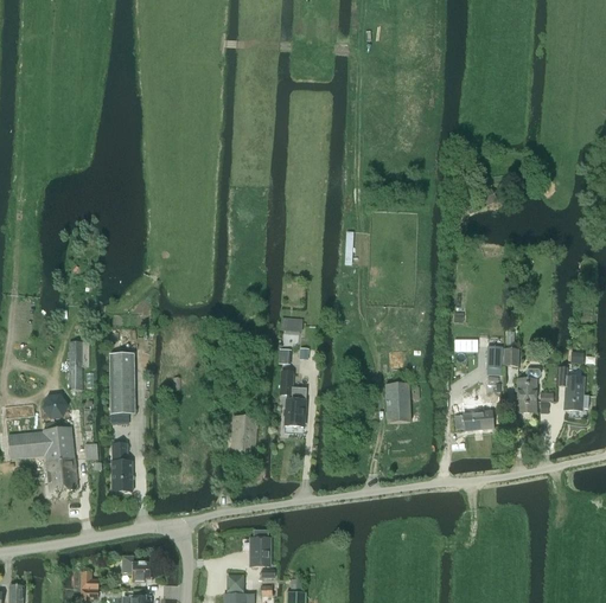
[(492,186),(477,194),(483,206),(498,199),(492,186)]
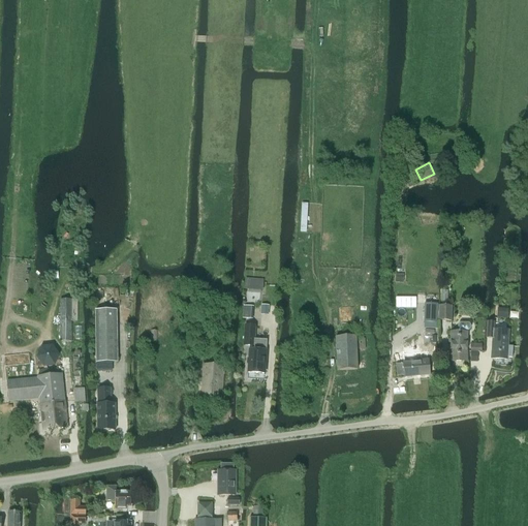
[(246,276),(246,286),(265,287),(265,277),(246,276)]
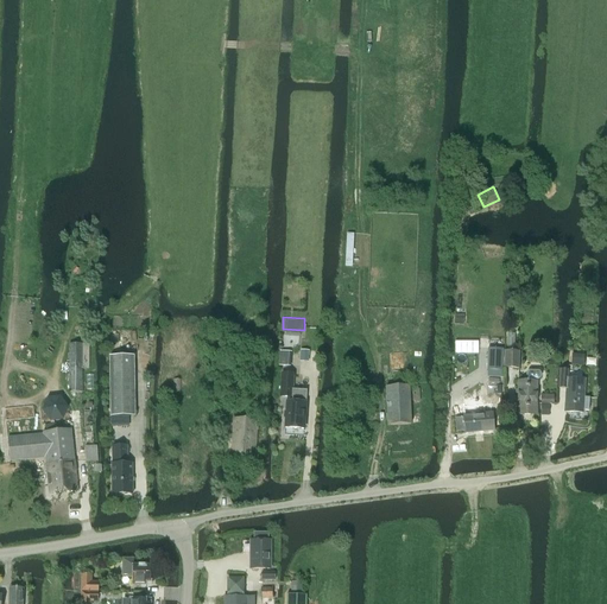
[(507,336),(506,344),(509,345),(516,345),(516,330),(509,330),(509,336),(507,336)]
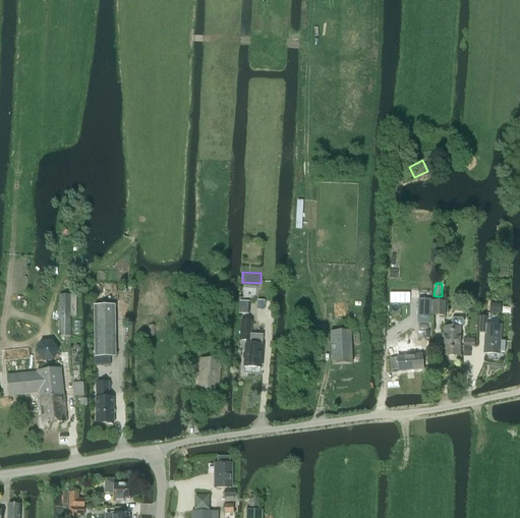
[(76,292),(60,292),(60,335),(71,335),(71,312),(76,312),(76,292)]
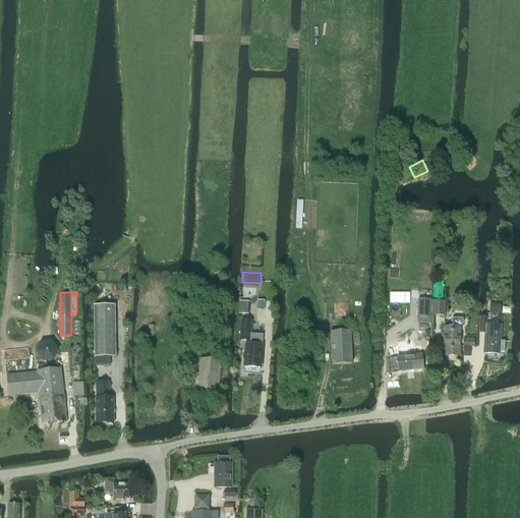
[(240,298),(239,310),(249,311),(250,299),(240,298)]
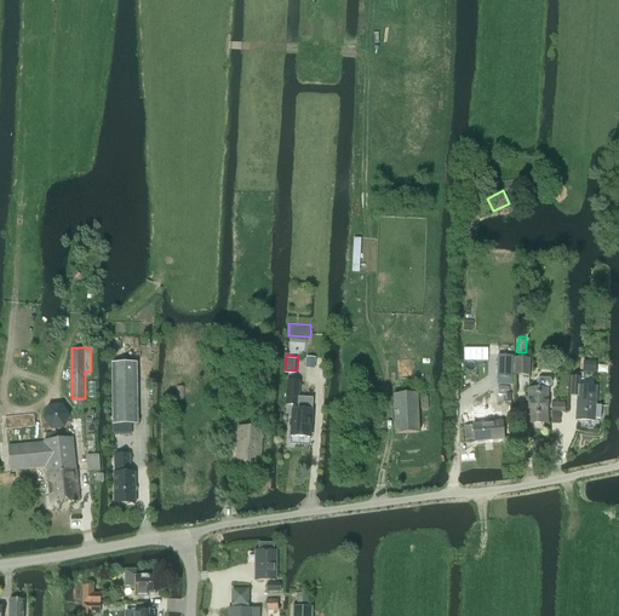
[(515,373),(529,373),(529,356),(515,356),(515,373)]
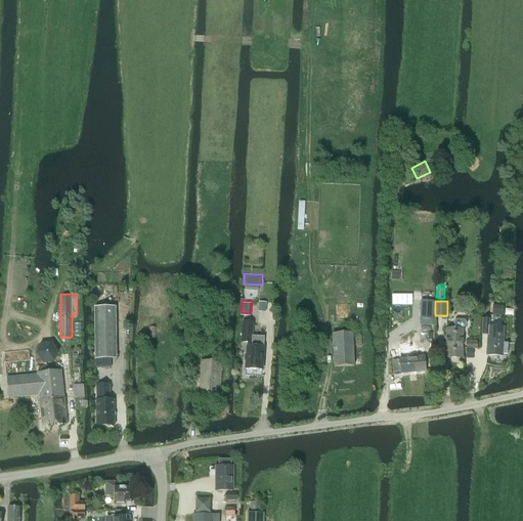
[(505,304),(493,303),(493,313),(504,313),(505,304)]
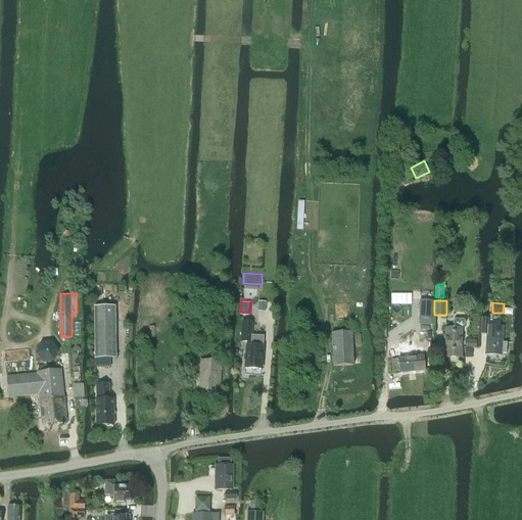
[(116,303),(95,304),(96,357),(104,356),(117,356),(116,303)]
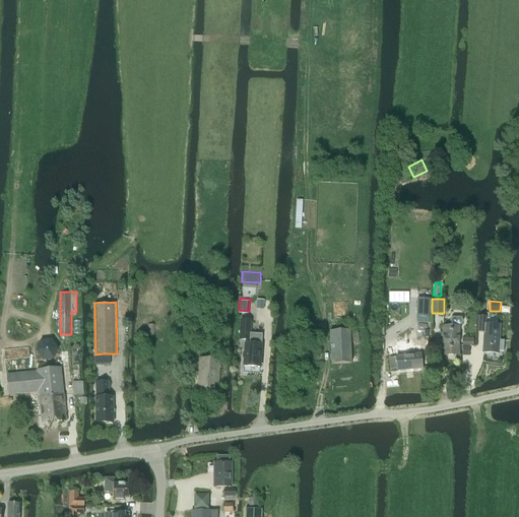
[(484,330),(483,350),(499,351),(499,349),(504,349),(505,338),(500,338),(501,323),(485,322),(487,315),(479,314),(478,330),(484,330)]
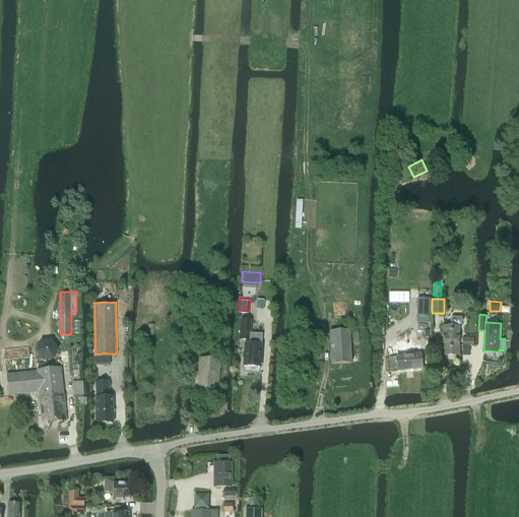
[(444,324),(443,352),(459,353),(460,324),(460,323),(461,323),(463,322),(463,319),(463,317),(461,315),(453,315),(451,317),(451,319),(451,321),(453,323),(453,324),(444,324)]
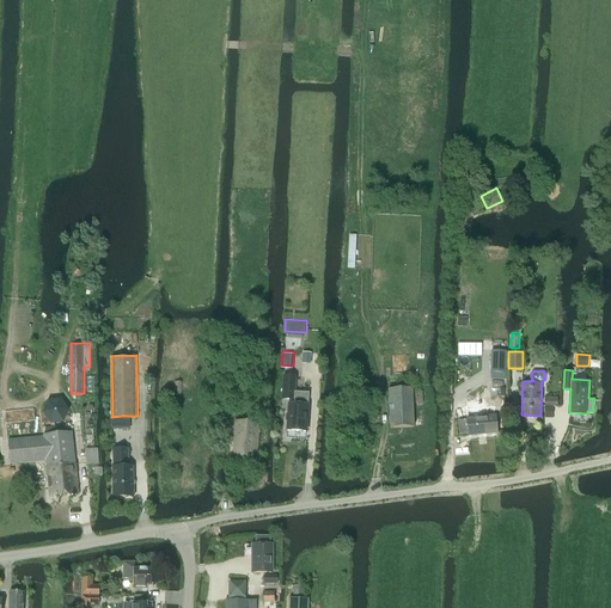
[(291,397),(291,401),(288,428),(307,429),(310,391),(295,390),(297,374),(285,373),(283,395),(291,397)]
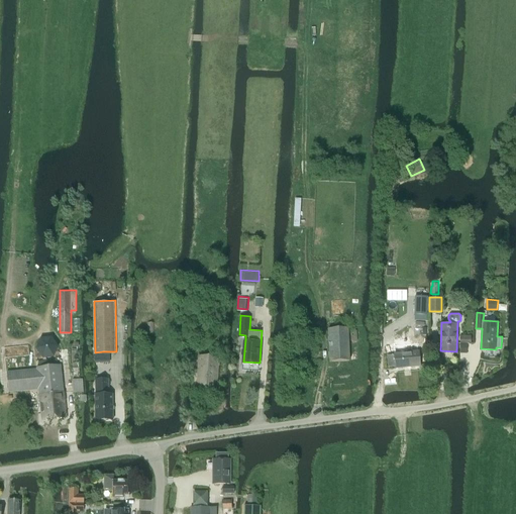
[(350,358),(348,327),(348,326),(329,327),(330,360),(350,358)]
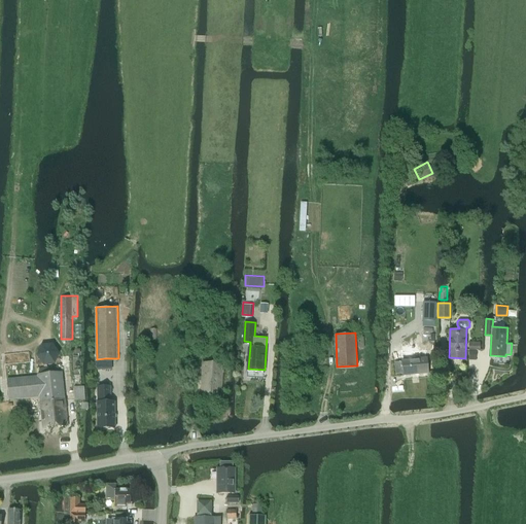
[(188,342),(188,353),(196,354),(198,354),(198,342),(188,342)]
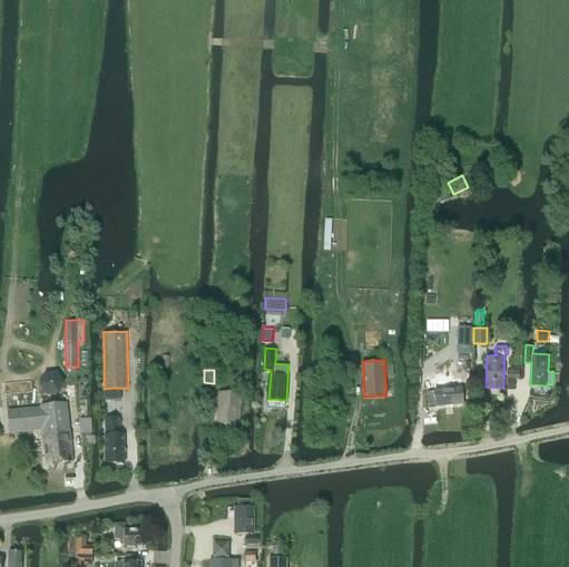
[(429,402),(437,402),(437,404),(445,403),(445,402),(452,401),(452,402),(463,401),(462,385),(435,388),(435,390),(428,391),(429,402)]
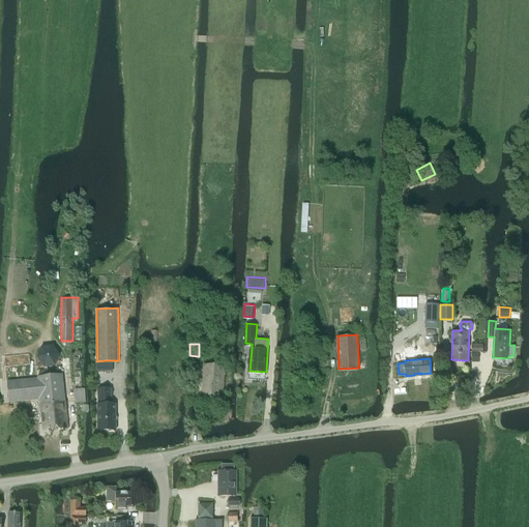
[(225,364),(205,363),(203,397),(223,399),(225,364)]
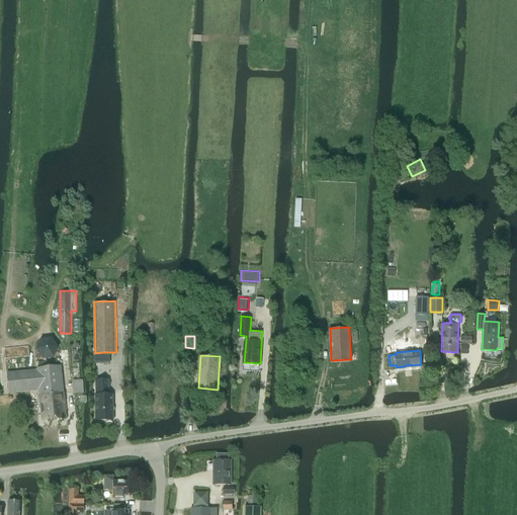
[(37,367),(7,371),(9,391),(39,388),(42,419),(67,417),(62,364),(56,364),(46,366),(37,366),(37,367)]
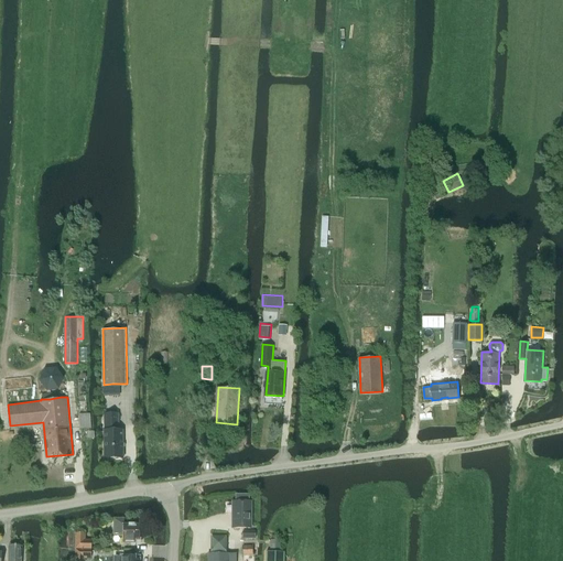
[(104,425),(106,456),(126,455),(123,424),(121,424),(120,410),(106,411),(107,424),(104,425)]
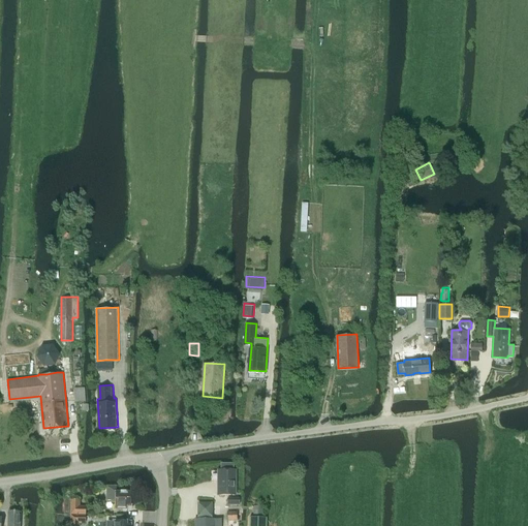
[(88,402),(86,402),(85,385),(74,387),(75,400),(82,399),(82,409),(89,409),(88,402)]
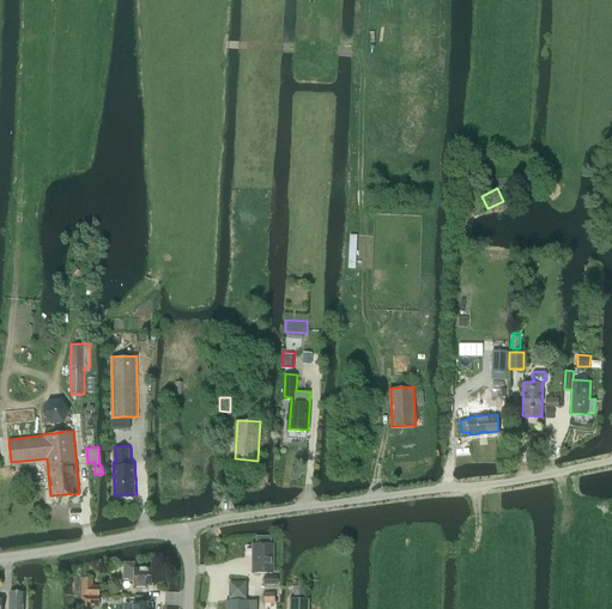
[(253,560),(253,571),(273,571),(273,542),(272,542),(272,534),(256,534),(256,542),(254,542),(254,560),(253,560)]
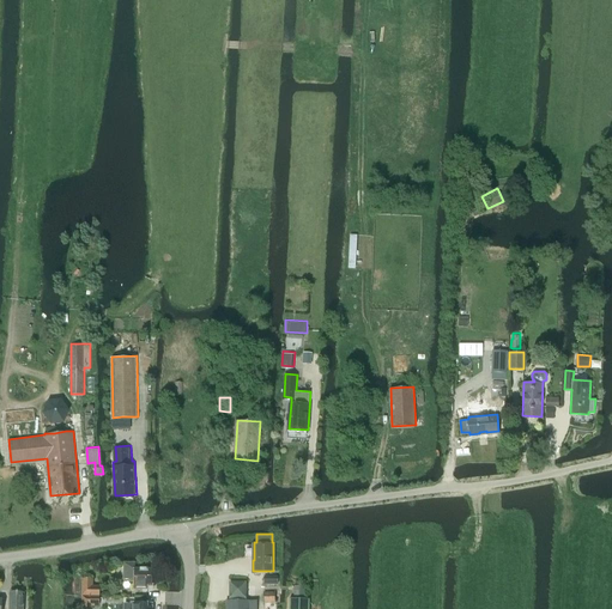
[(125,561),(125,577),(134,577),(134,586),(149,586),(149,583),(152,583),(153,568),(135,567),(135,561),(127,561),(125,561)]
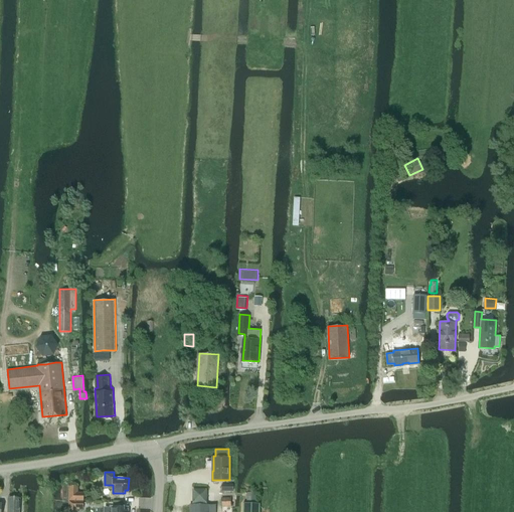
[(69,485),(69,499),(83,499),(83,491),(77,491),(77,485),(69,485)]
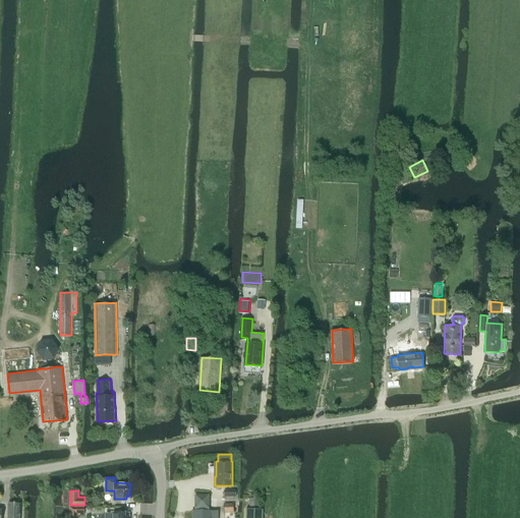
[(195,493),(195,508),(211,508),(211,493),(195,493)]
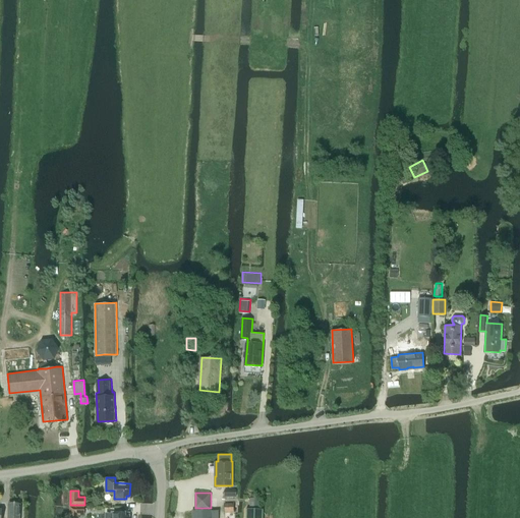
[(9,502),(7,517),(19,517),(20,502),(9,502)]
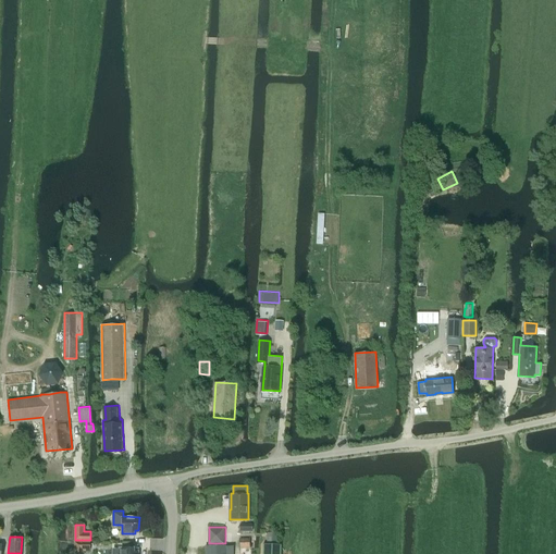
[(250,537),(241,537),(241,546),(250,546),(250,537)]
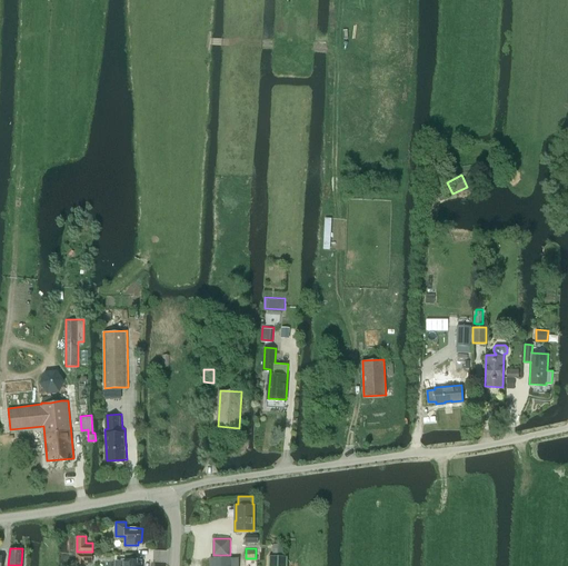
[(92,560),(92,552),(77,552),(76,565),(85,565),(85,560),(92,560)]
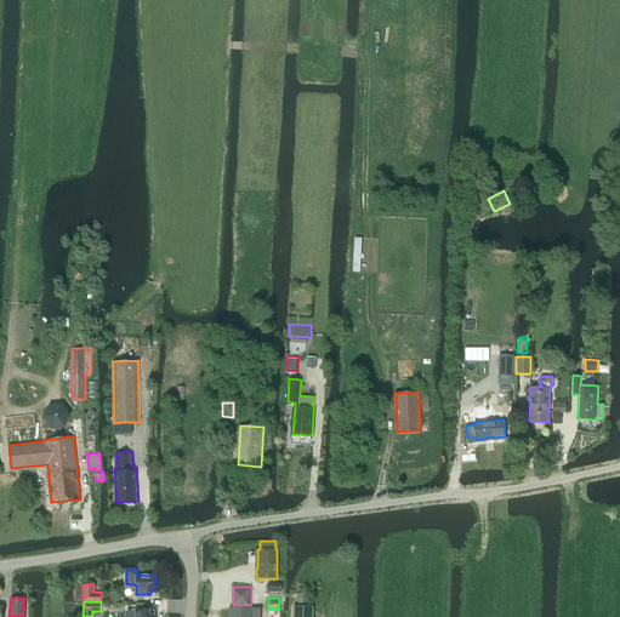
[(294,604),(293,616),(313,616),(314,605),(313,605),(311,605),(300,604),(299,604),(294,604)]
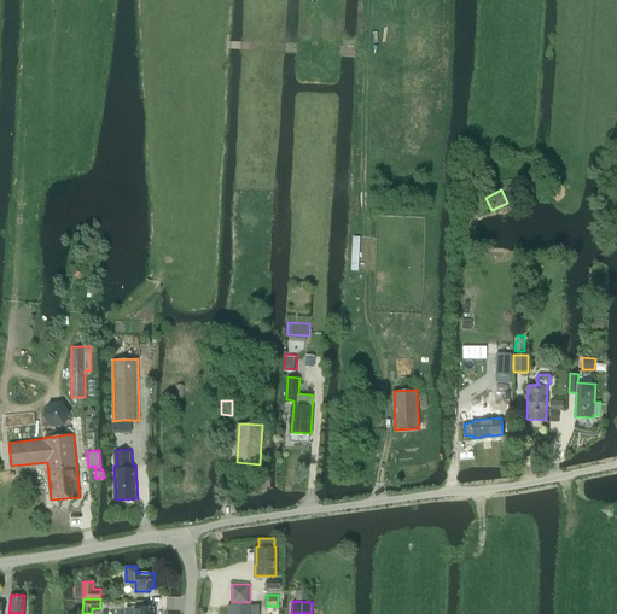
[(260,613),(260,603),(251,603),(228,603),(228,613),(260,613)]
